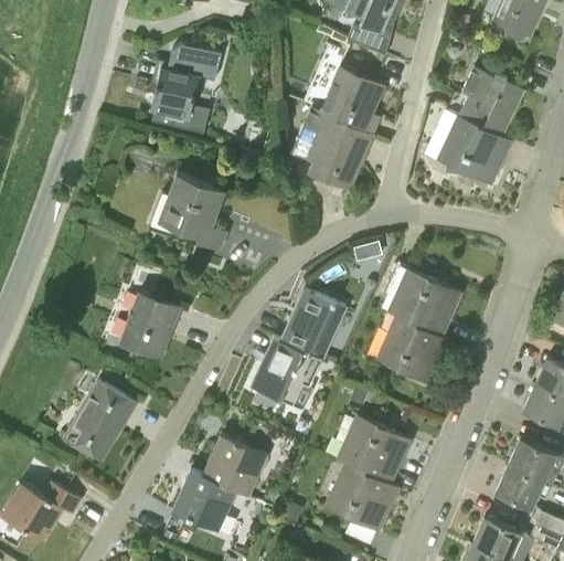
[(349,0),(348,0),(331,0),(337,12),(344,11),(362,19),(360,24),(358,29),(351,27),(346,40),(372,52),(393,11),(397,13),(404,0),(349,0)]
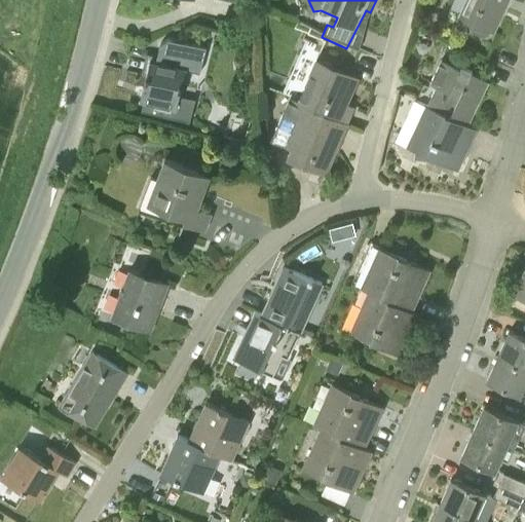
[(456,0),(452,9),(461,13),(459,19),(470,23),(467,27),(470,34),(481,39),(488,37),(489,32),(492,34),(509,0),(456,0)]
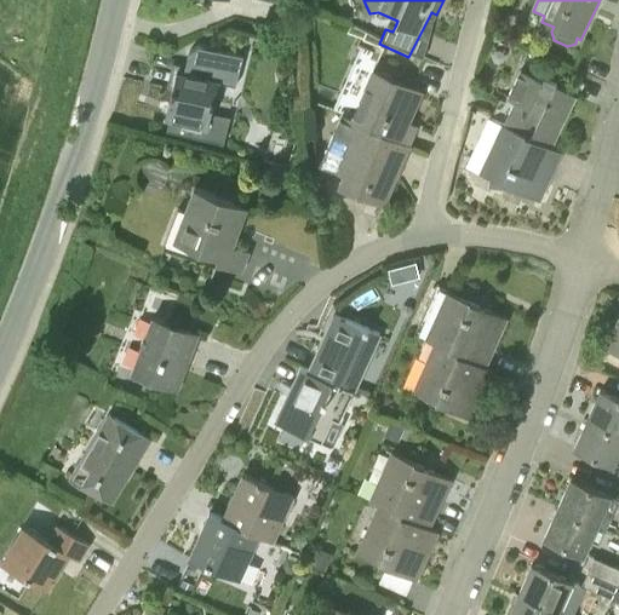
[(233,90),(241,59),(198,49),(187,55),(182,76),(176,75),(164,121),(206,132),(218,85),(233,90)]
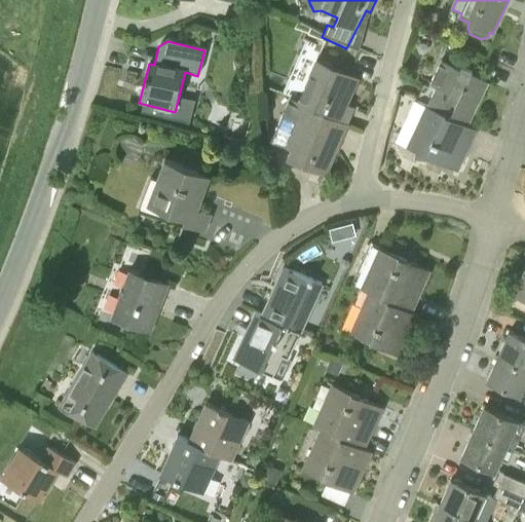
[(301,56),(319,64),(324,52),(306,44),(301,56)]
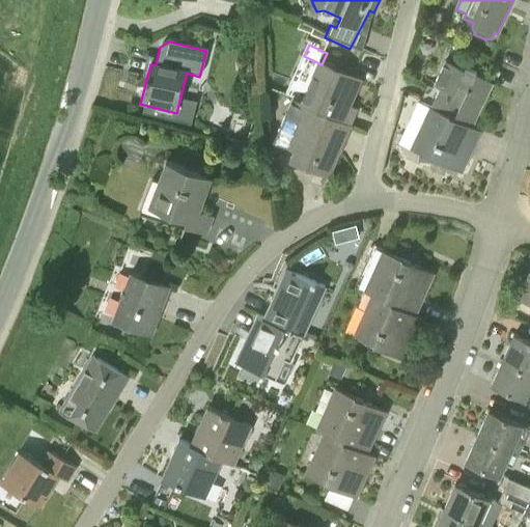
[(305,109),(350,127),(356,112),(349,109),(360,82),(322,64),(321,66),(310,61),(302,81),(311,85),(302,107),(305,109)]
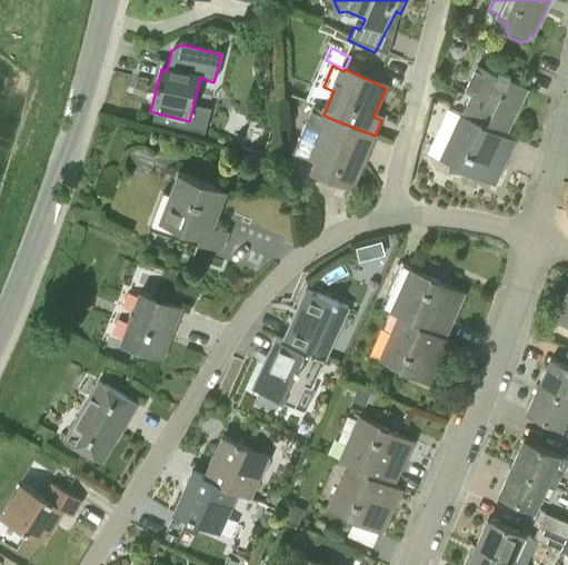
[(461,118),(506,139),(527,92),(477,69),(466,92),(472,96),(461,118)]
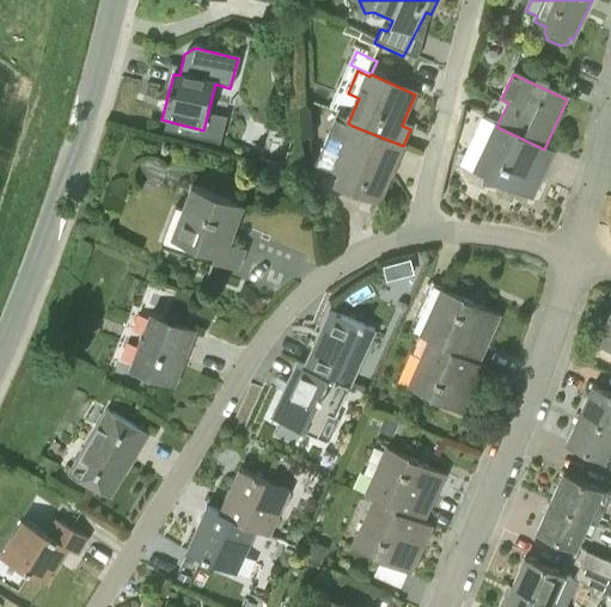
[(403,146),(352,126),(343,143),(328,135),(316,164),(383,194),(403,146)]
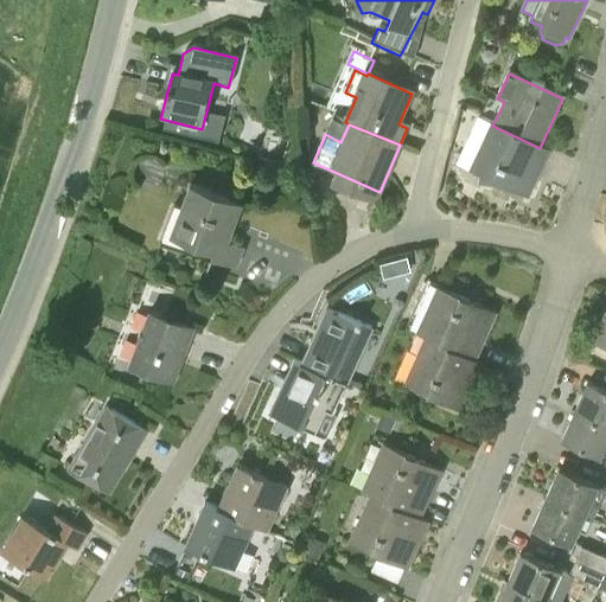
[(540,148),(492,126),(492,125),(469,173),(527,199),(549,152),(540,148)]
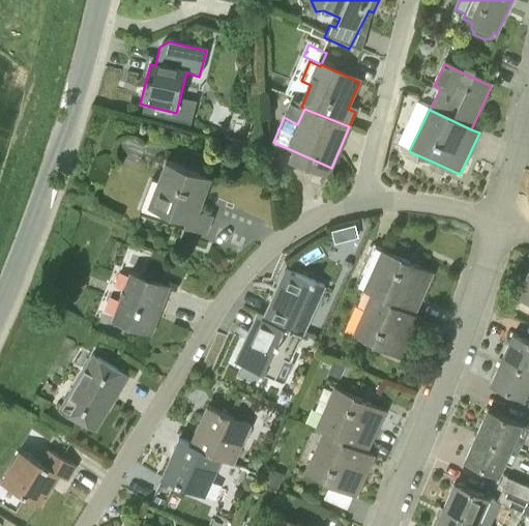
[(232,123),(227,140),(242,145),(247,128),(232,123)]
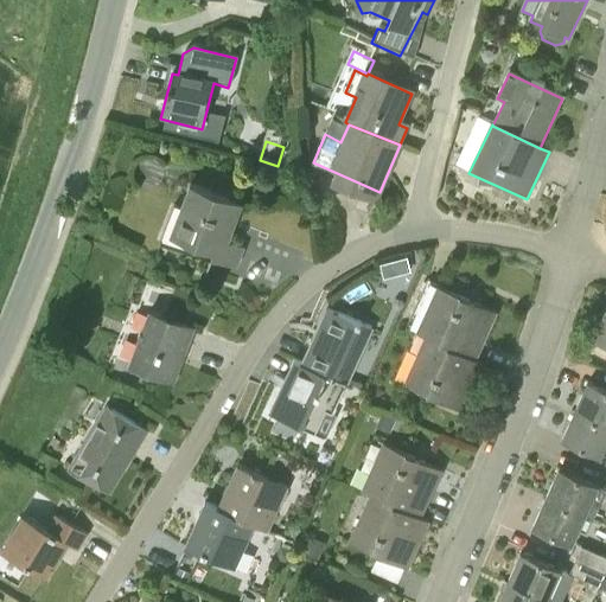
[(235,270),(243,250),(228,244),(242,207),(190,187),(182,211),(186,213),(176,241),(212,255),(210,261),(235,270)]
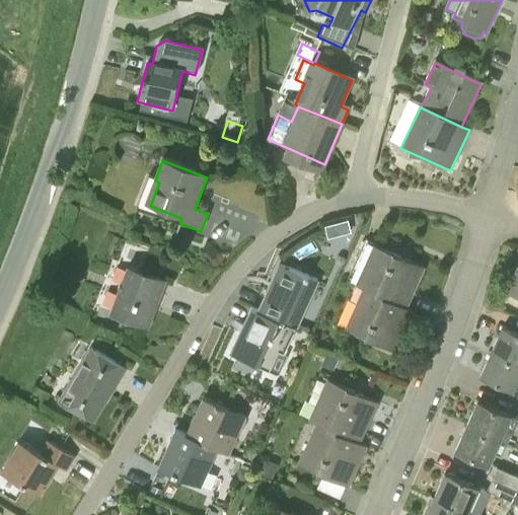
[(337,224),(340,237),(350,234),(347,222),(337,224)]
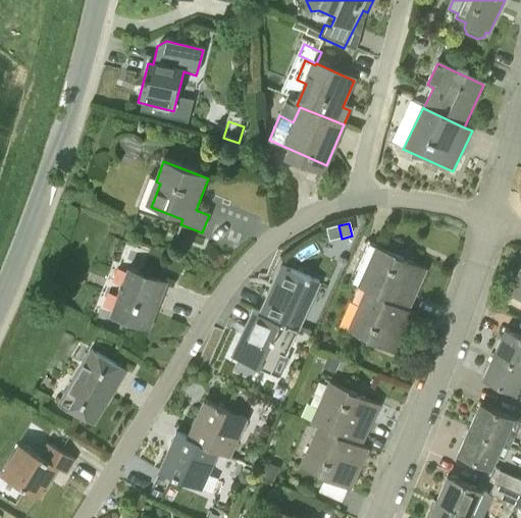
[(350,286),(365,293),(408,312),(426,270),(367,245),(350,286)]
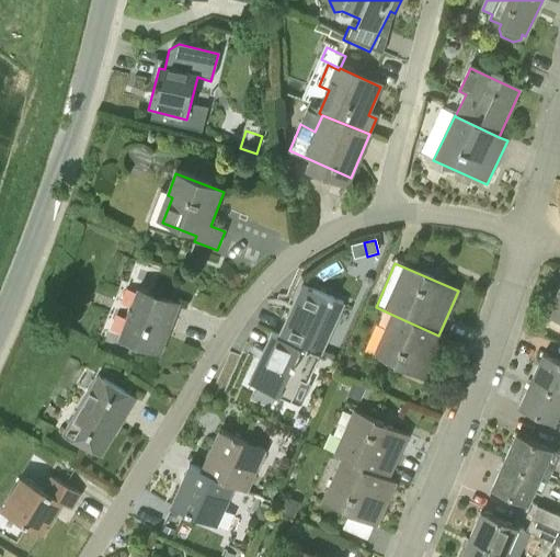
[(280,339),(319,357),(343,306),(303,287),(280,339)]
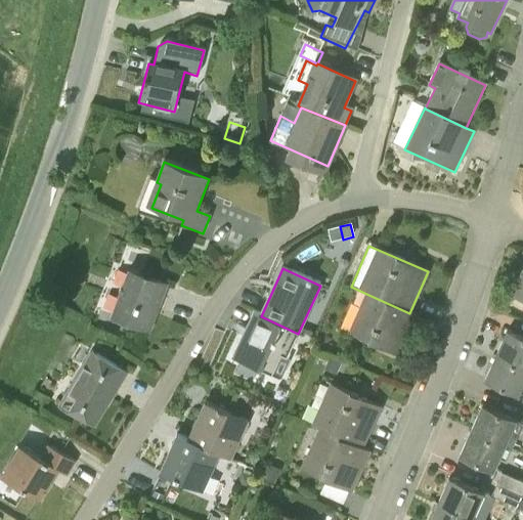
[(149,333),(167,288),(128,272),(111,318),(149,333)]
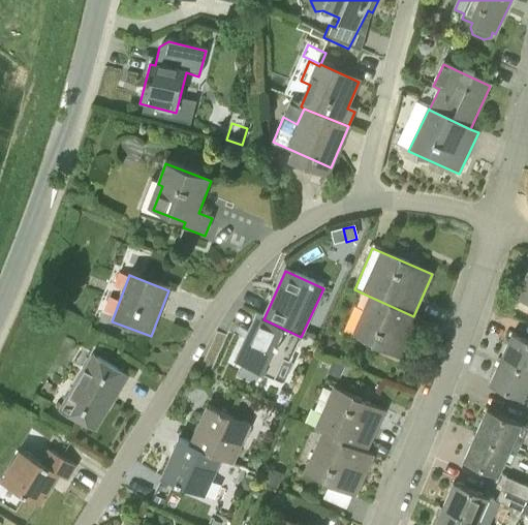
[(413,316),(370,297),(351,338),(402,361),(421,319),(413,316)]
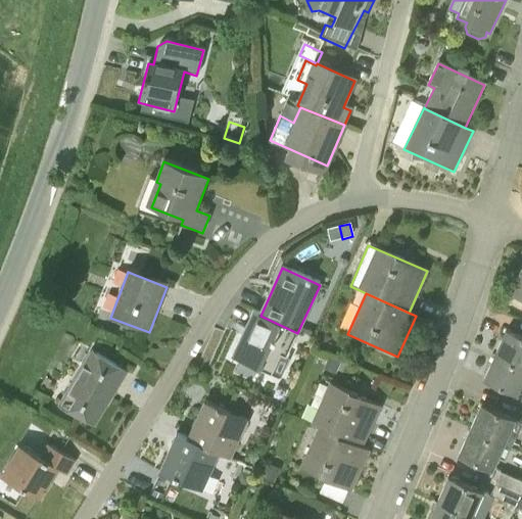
[(297,333),(261,316),(252,313),(231,359),(277,380),(287,359),(286,359),(297,333)]
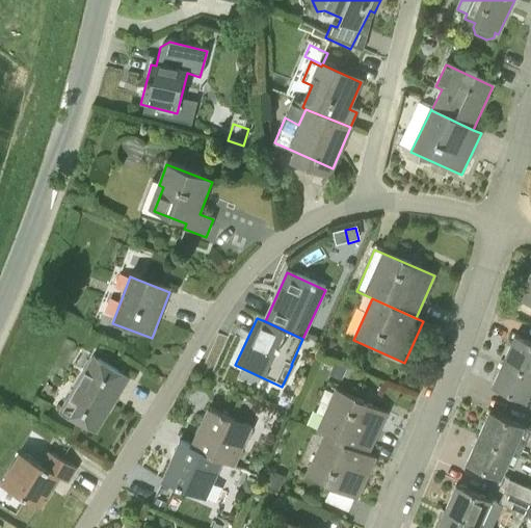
[(530,344),(514,338),(504,362),(530,374),(530,344)]
